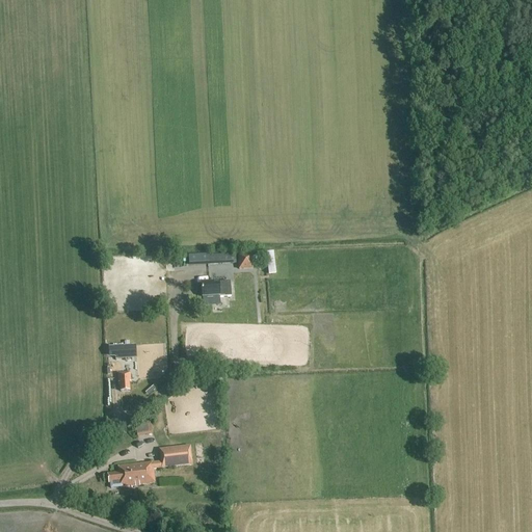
[(211,264),(211,253),(190,254),(191,265),(211,264)]
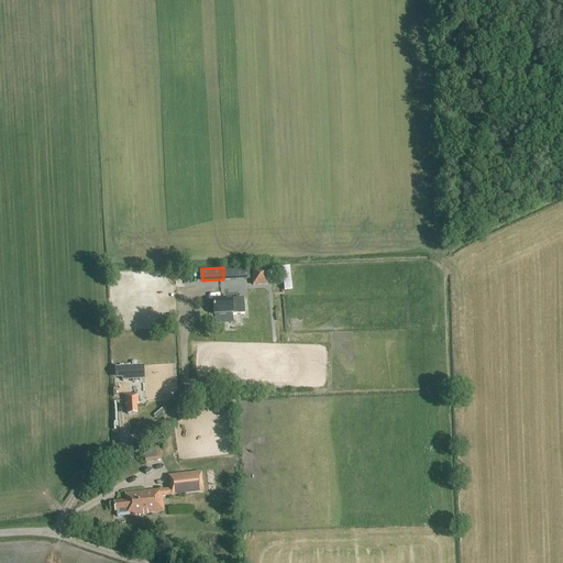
[(252,286),(268,285),(267,271),(252,272),(252,286)]
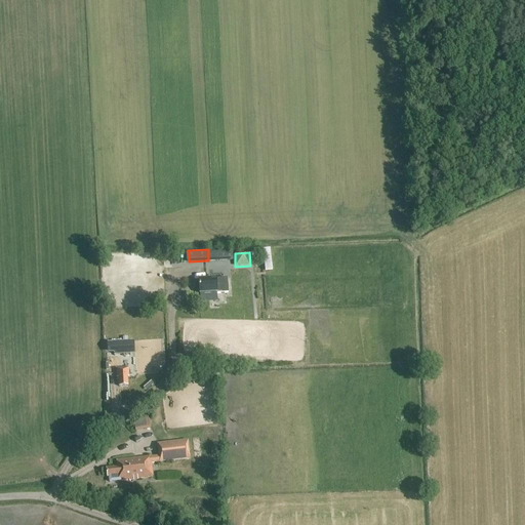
[(198,281),(200,305),(217,304),(216,292),(216,288),(225,287),(232,287),(231,279),(225,280),(225,279),(215,280),(215,279),(198,281)]
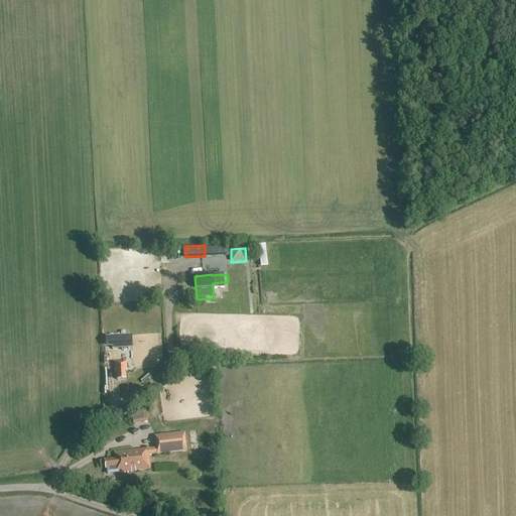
[(127,337),(106,338),(106,347),(112,346),(112,349),(128,348),(127,337)]
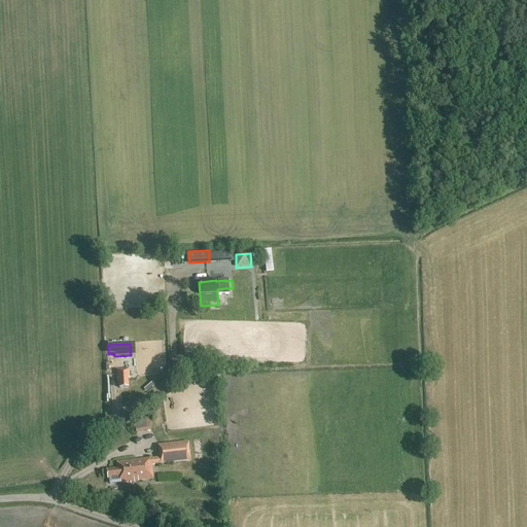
[(128,379),(130,379),(129,370),(116,371),(117,380),(118,380),(119,388),(129,388),(128,379)]
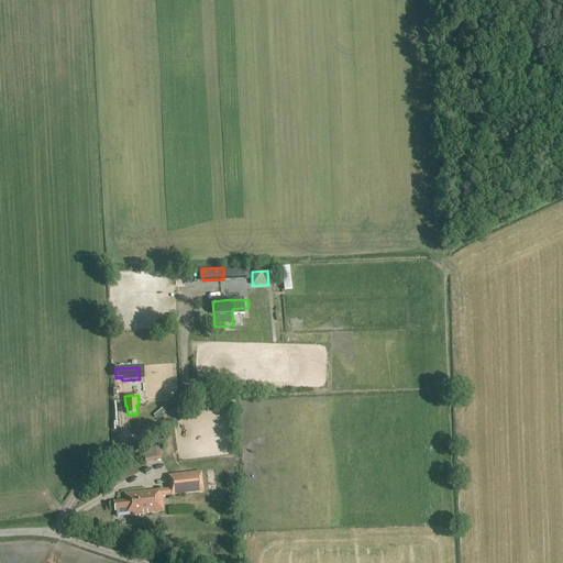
[(146,450),(147,461),(164,459),(163,448),(146,450)]
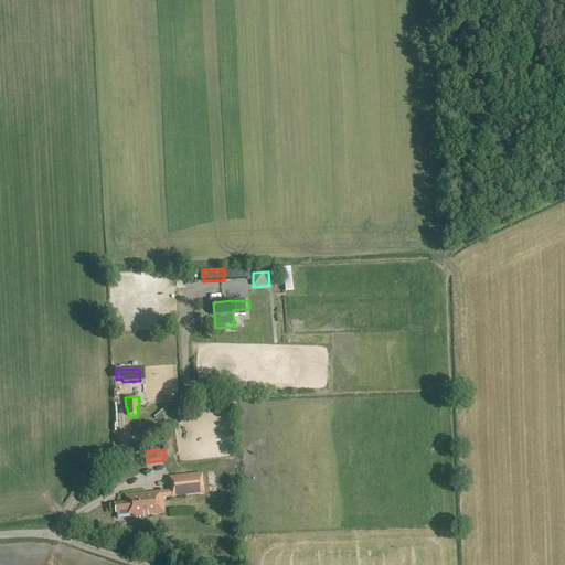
[(126,502),(114,503),(115,512),(117,512),(118,520),(163,514),(163,513),(162,499),(200,494),(198,479),(169,482),(170,491),(125,496),(126,502)]
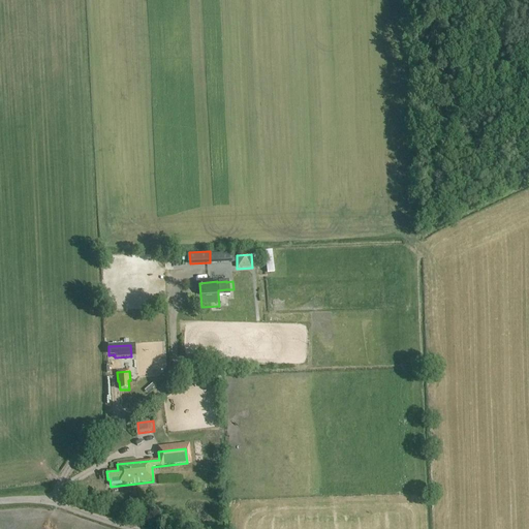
All buildings are outlined.
